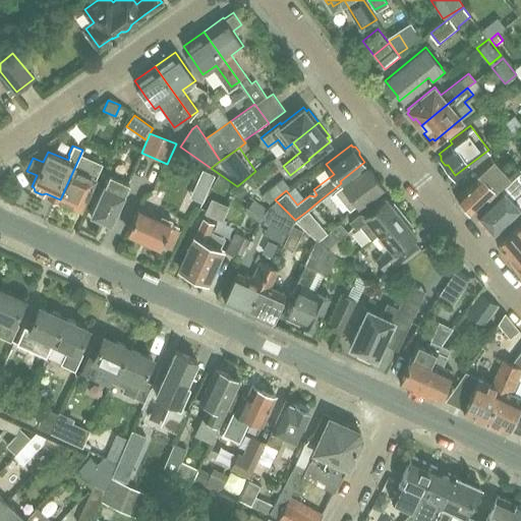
[(471,212),(513,172),(519,167),(513,160),(504,168),(493,156),(477,170),(479,172),(456,194),(463,203),(471,212)]
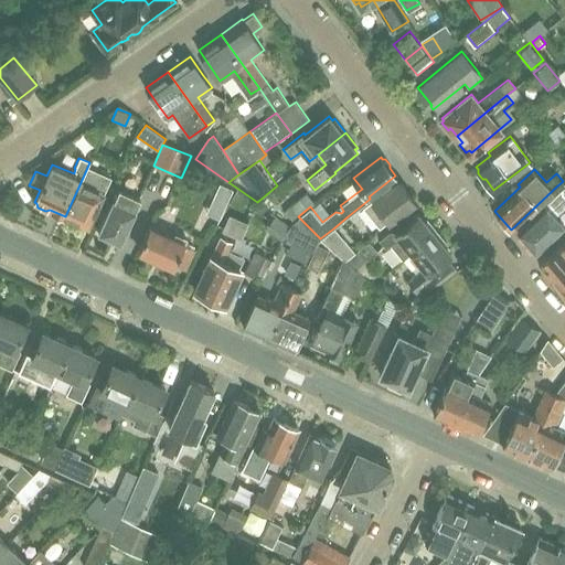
[(86,170),(65,216),(88,227),(104,193),(110,178),(102,173),(99,177),(86,170)]
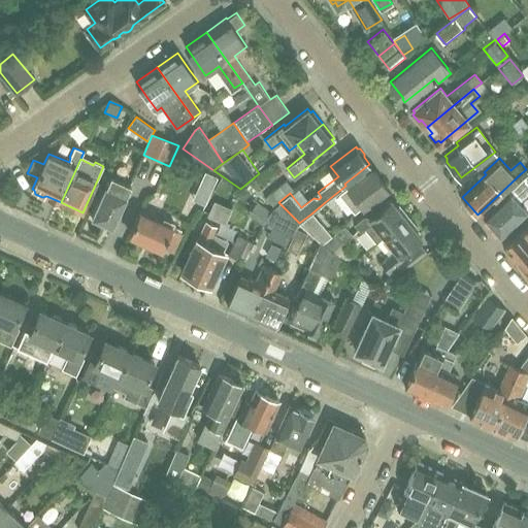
[(354,212),(387,187),(371,168),(339,193),(354,212)]
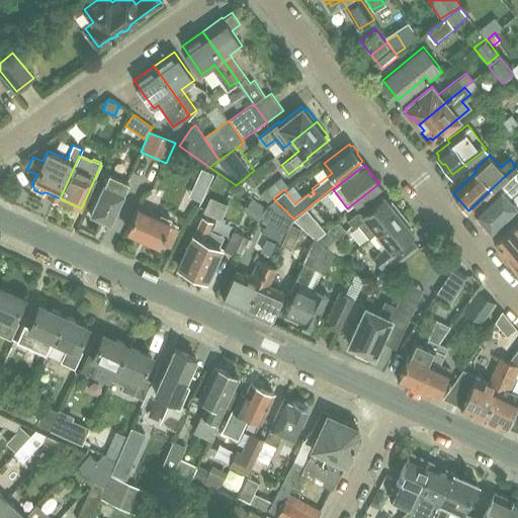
[(202,168),(196,180),(207,186),(213,173),(202,168)]
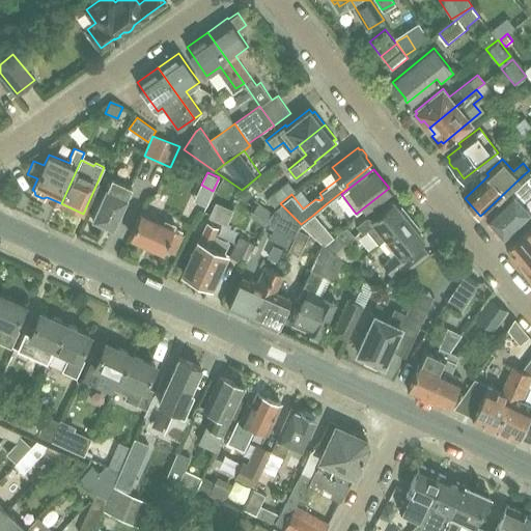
[(530,172),(486,215),(495,225),(493,227),(498,233),(501,233),(503,236),(530,212),(521,202),(530,191),(530,172)]
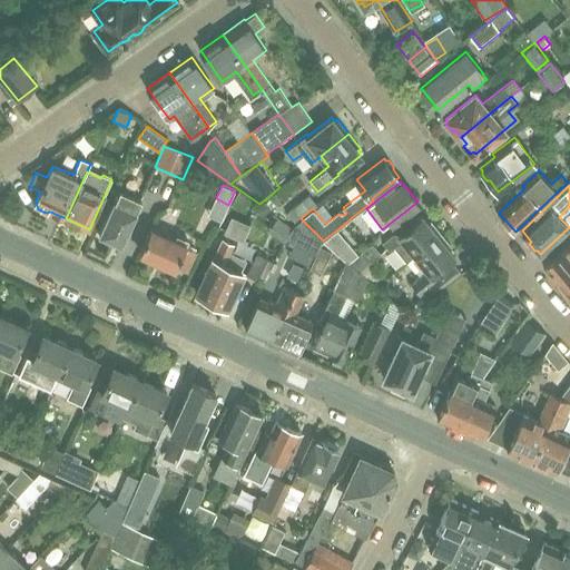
[(144,198),(131,193),(120,187),(108,213),(99,234),(121,244),(130,224),(144,198)]
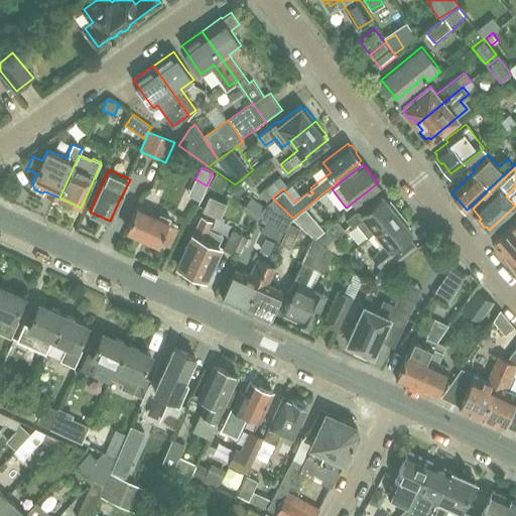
[(268,202),(272,198),(283,188),(288,185),(281,176),(261,192),(268,202)]
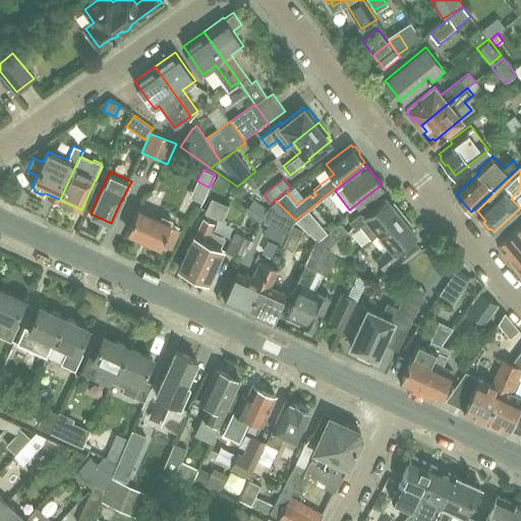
[(379,232),(403,213),(394,201),(391,204),(385,195),(363,214),(351,223),(355,228),(359,225),(370,238),(379,231),(379,232)]
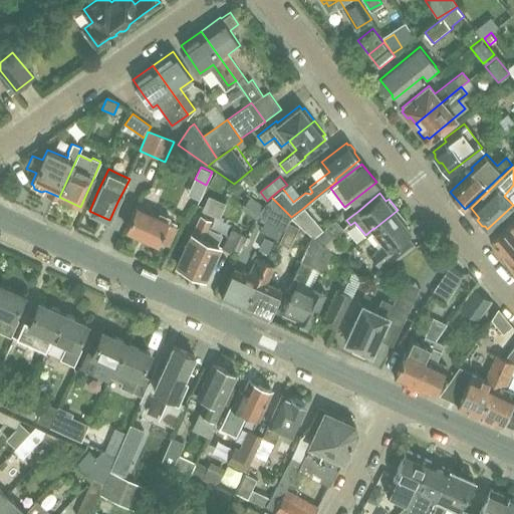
[(210,196),(204,211),(221,218),(228,204),(210,196)]
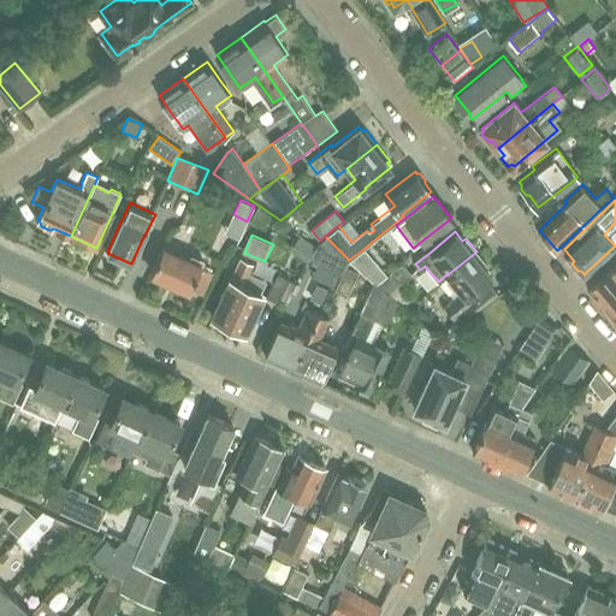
[(347,267),(349,260),(325,236),(320,241),(315,244),(308,256),(342,274),(347,267)]
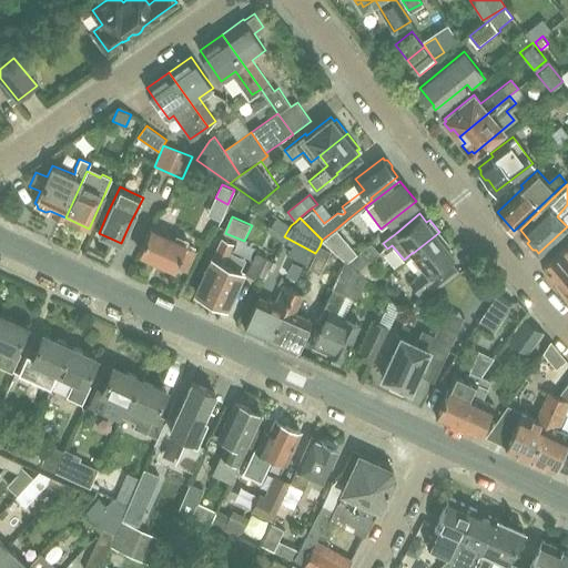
[(186,271),(196,251),(185,245),(185,244),(150,227),(140,251),(175,267),(176,265),(186,271)]
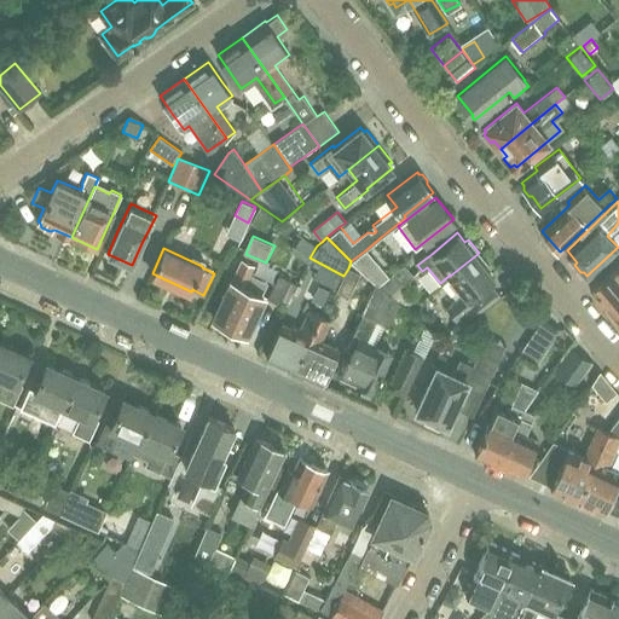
[(365,250),(351,261),(375,285),(376,285),(388,277),(365,250)]
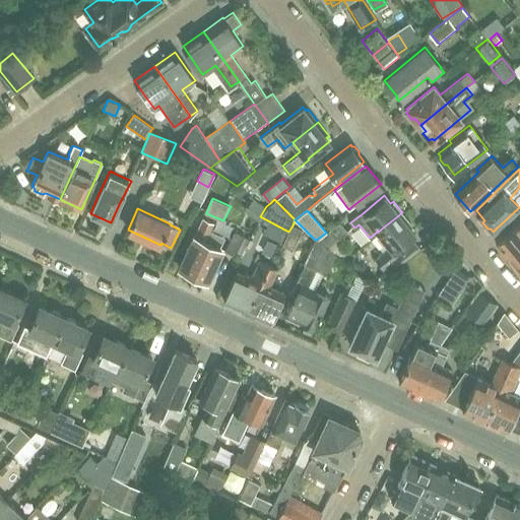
[(411,237),(414,234),(408,225),(411,223),(402,212),(378,232),(390,246),(375,258),(387,273),(420,249),(411,237)]
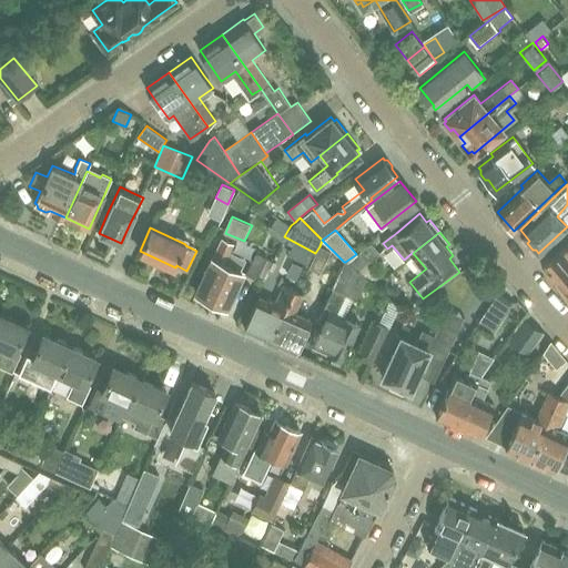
[(225,305),(234,285),(241,270),(240,269),(244,259),(227,251),(232,242),(222,237),(196,292),(210,298),(209,302),(221,307),(222,304),(225,305)]
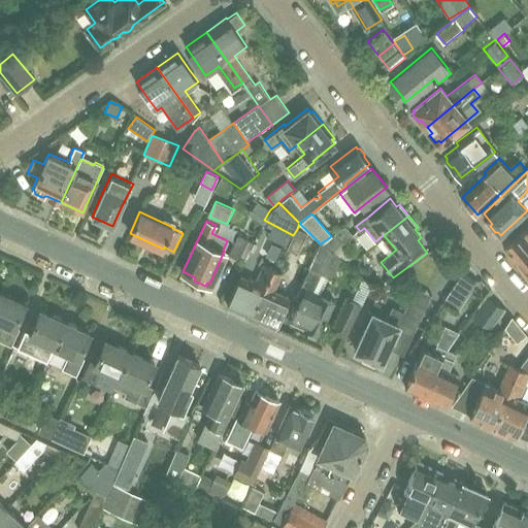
[(527,224),(503,245),(520,266),(527,258),(527,224)]
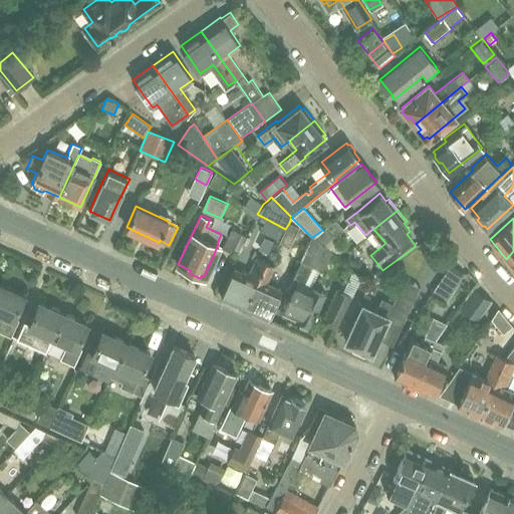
[(312,237),(323,246),(344,230),(336,219),(322,230),(312,237)]
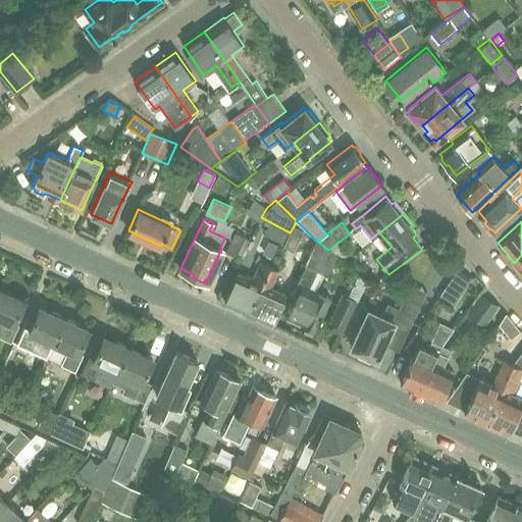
[(294,226),(290,232),(283,246),(295,251),(304,231),(294,226)]
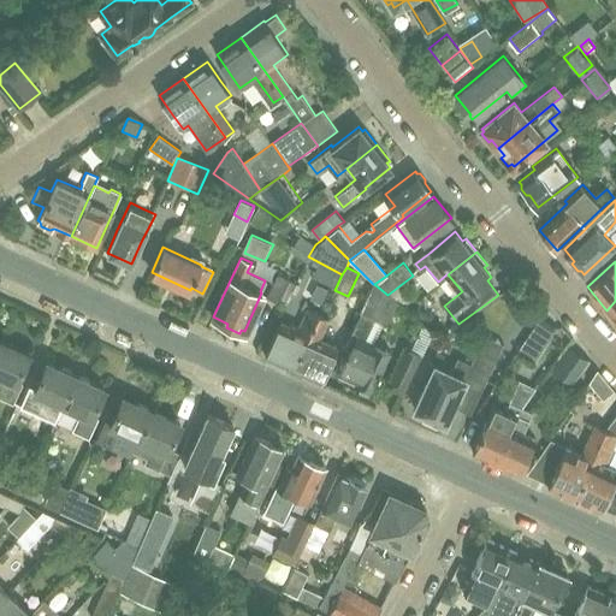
[(295,283),(278,274),(268,296),(284,303),(295,283)]
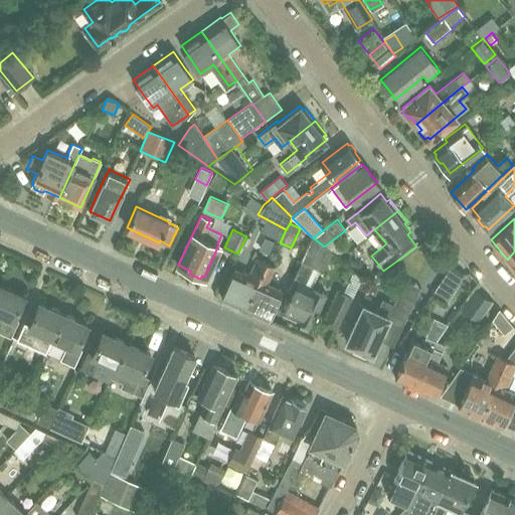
[(273,240),(266,237),(260,251),(267,253),(273,240)]
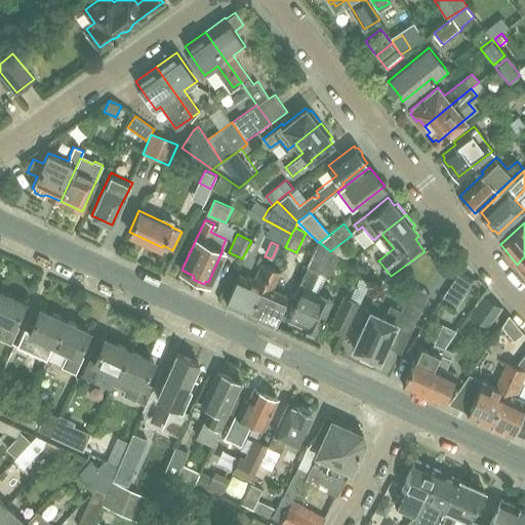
[(339,258),(330,251),(319,242),(318,242),(316,244),(306,267),(307,268),(293,297),(297,299),(288,319),(303,325),(303,326),(317,332),(332,299),(313,290),(320,273),(328,276),(332,274),(339,258)]
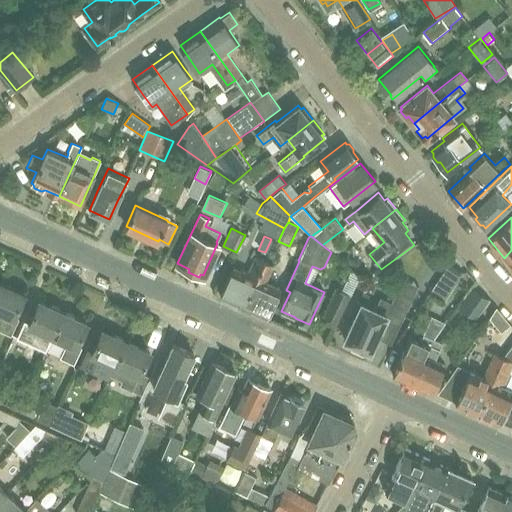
[(233,266),(220,296),(243,306),(264,260),(254,255),(246,272),(233,266)]
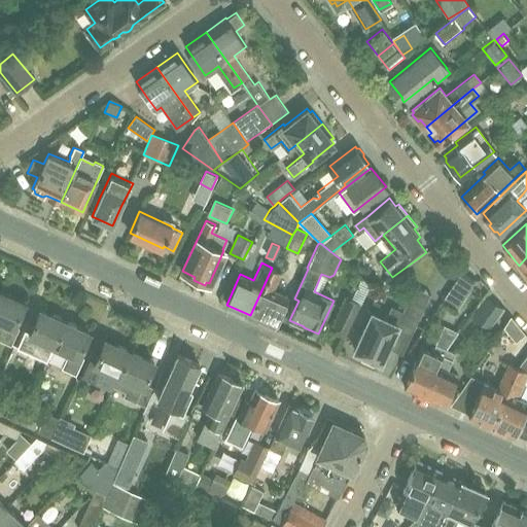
[(272,268),(250,315),(274,326),(287,296),(274,290),(282,272),(272,268)]
